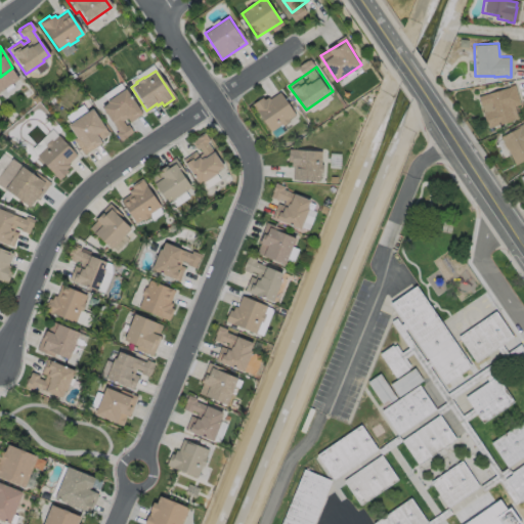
[(517,119),(486,128),(477,96),(508,87),(508,85),(513,84),(519,103),(513,105),(517,119)]
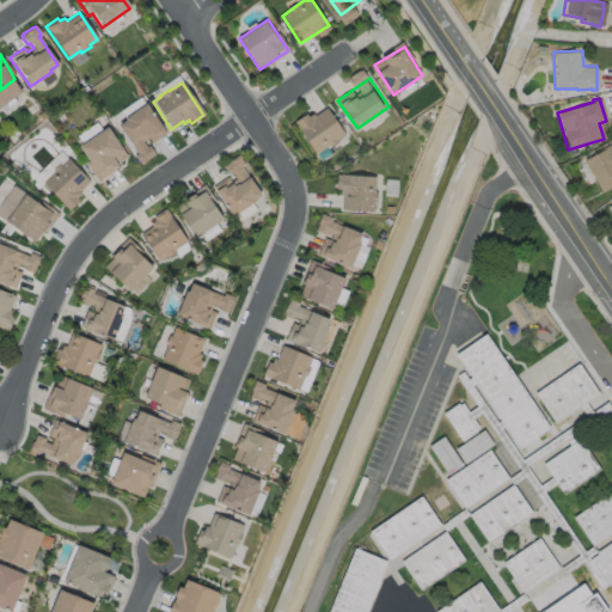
[(165,133),(151,144),(147,138),(141,142),(145,147),(148,146),(153,154),(146,159),(147,160),(140,165),(133,155),(136,154),(117,126),(124,121),(123,118),(145,104),(165,133)]
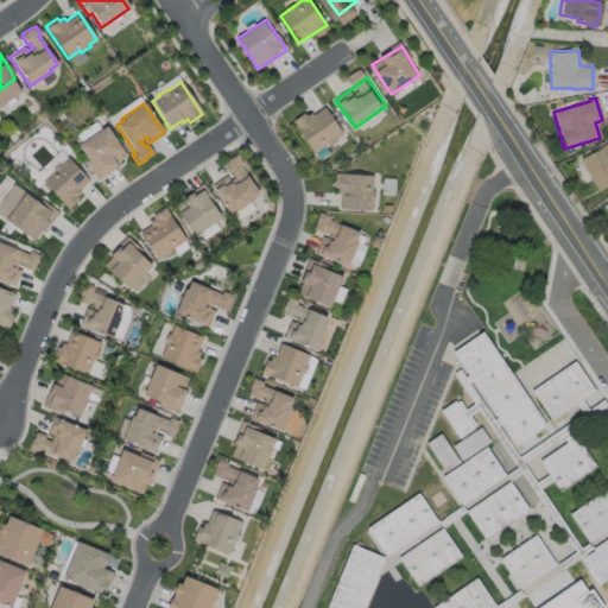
[(297,122),(315,152),(344,133),(327,105),(297,122)]
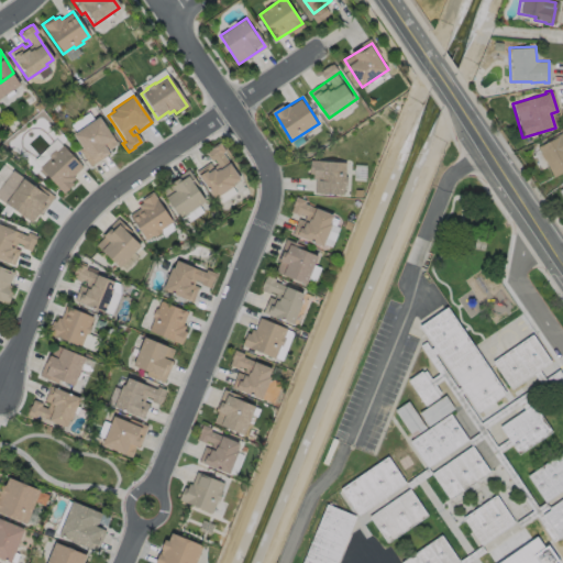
[(117,144),(108,150),(108,148),(106,151),(108,154),(89,167),(77,151),(80,148),(72,135),(97,117),(117,144)]
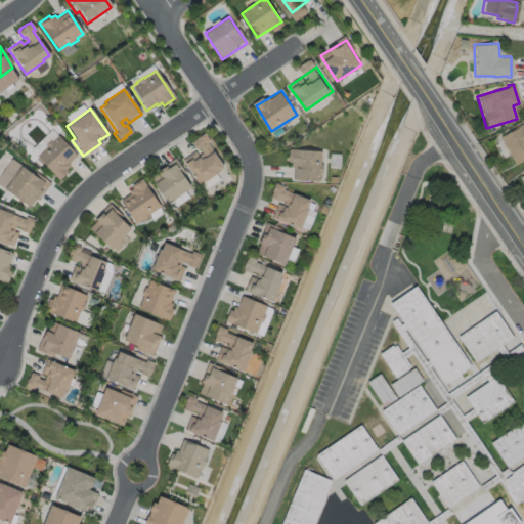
[(523,159),(514,164),(499,136),(513,129),(513,127),(521,123),(521,122),(523,120),(523,159)]
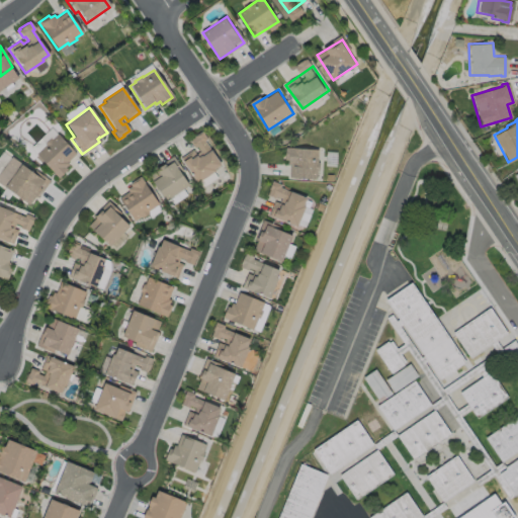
[(203,140),(220,163),(213,167),(214,169),(196,181),(179,157),(192,149),(195,153),(199,150),(196,145),(194,147),(189,140),(194,136),(193,135),(200,130),(206,138),(203,140)]
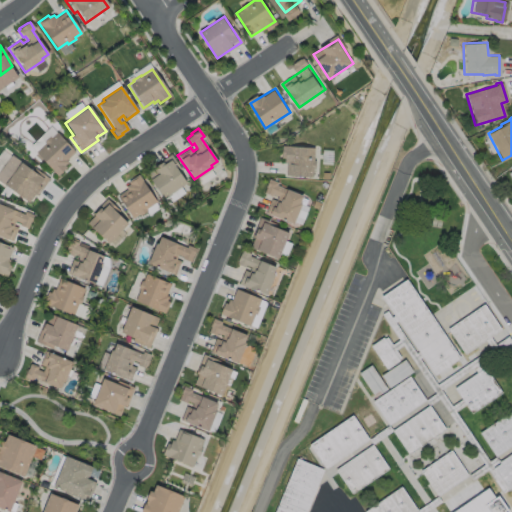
[(55,132),(74,152),(65,160),(67,162),(63,165),(65,167),(57,176),(34,152),(43,144),(42,142),(48,136),(50,138),(55,132)]
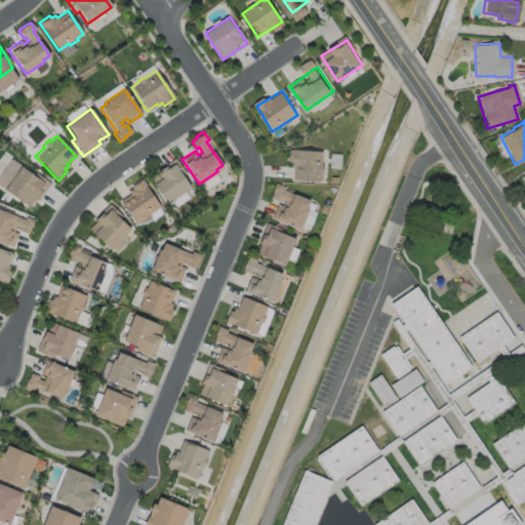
[(289,150),(288,179),(321,180),(322,150),(289,150)]
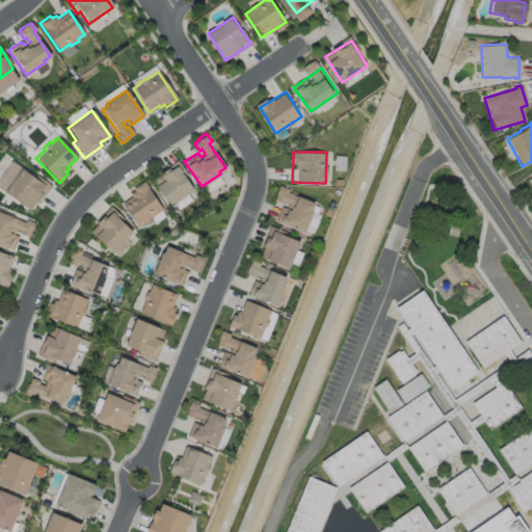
[(193,189),(169,205),(152,179),(161,173),(159,170),(177,158),(187,174),(184,176),(193,189)]
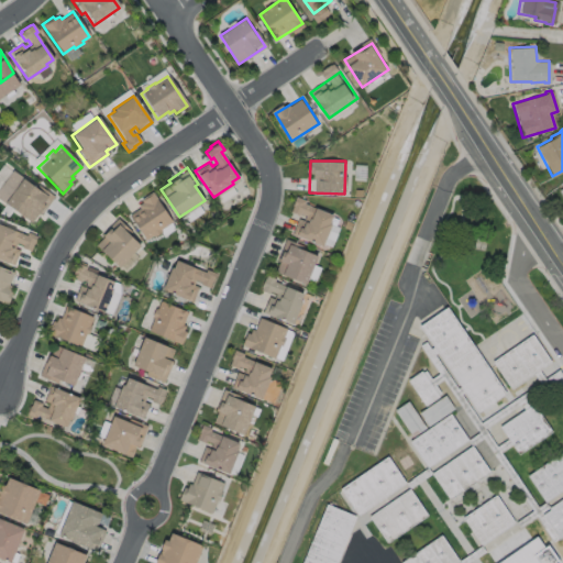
[(22,178),(35,188),(37,185),(53,197),(40,216),(36,213),(30,223),(3,203),(22,178)]
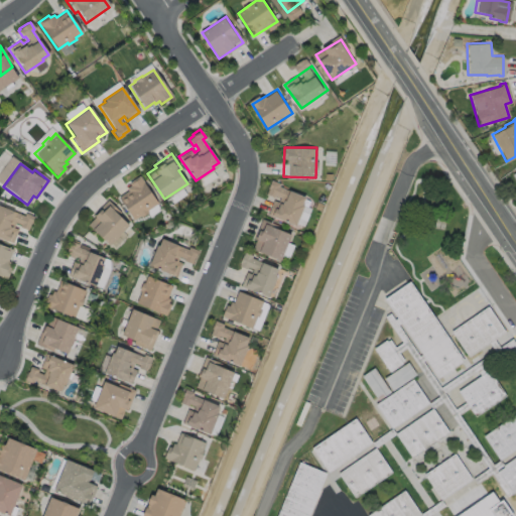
[(148,211),(140,216),(139,215),(133,219),(117,196),(127,188),(126,186),(130,184),(128,181),(138,174),(157,202),(147,209),(148,211)]
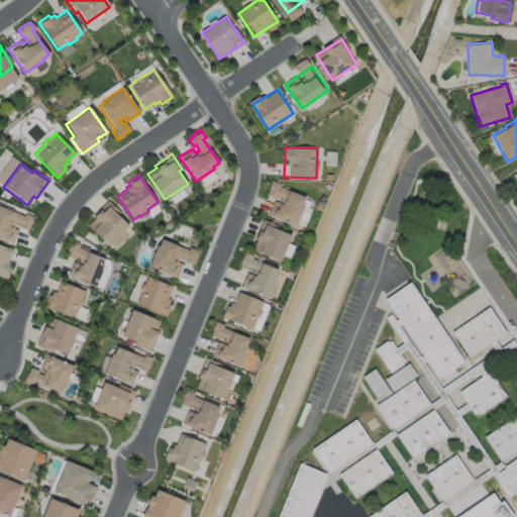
[(281,187),(308,198),(297,225),(270,214),(281,187)]
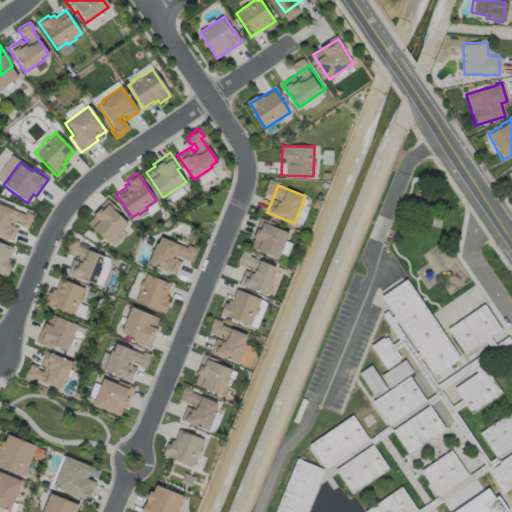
[(127,222),(108,242),(86,221),(94,213),(92,212),(106,197),(119,209),(116,212),(127,222)]
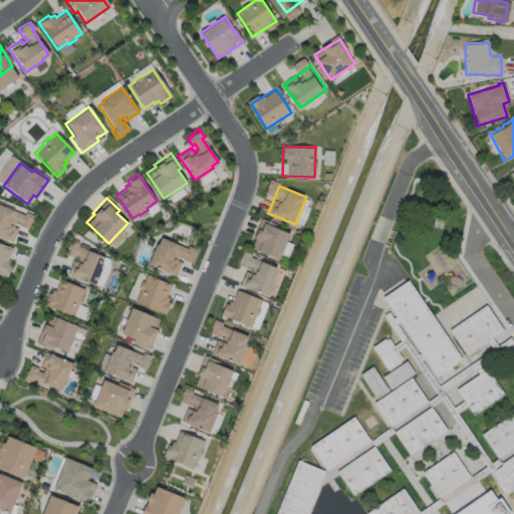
[(0,204),(23,213),(24,211),(33,214),(30,221),(29,221),(27,228),(19,224),(20,222),(14,220),(12,225),(17,227),(12,240),(0,235),(0,204)]
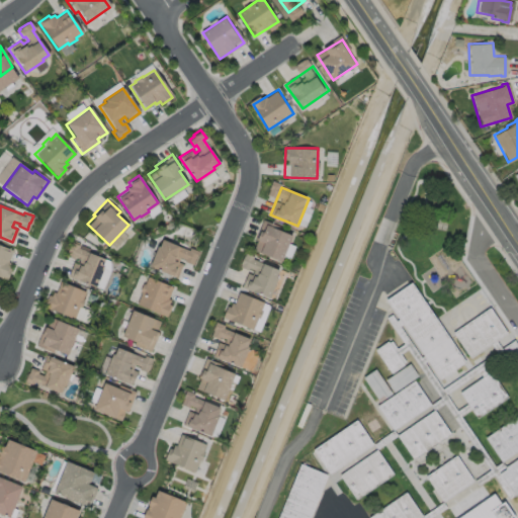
[(266,225),(293,237),(281,263),(254,251),(266,225)]
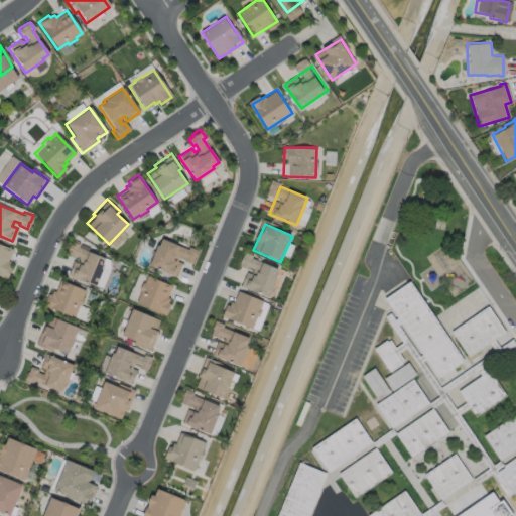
[(161,237),(187,247),(188,245),(198,249),(195,256),(194,255),(191,262),(183,258),(184,256),(178,254),(176,259),(181,261),(176,275),(148,264),(156,243),(158,244),(161,237)]
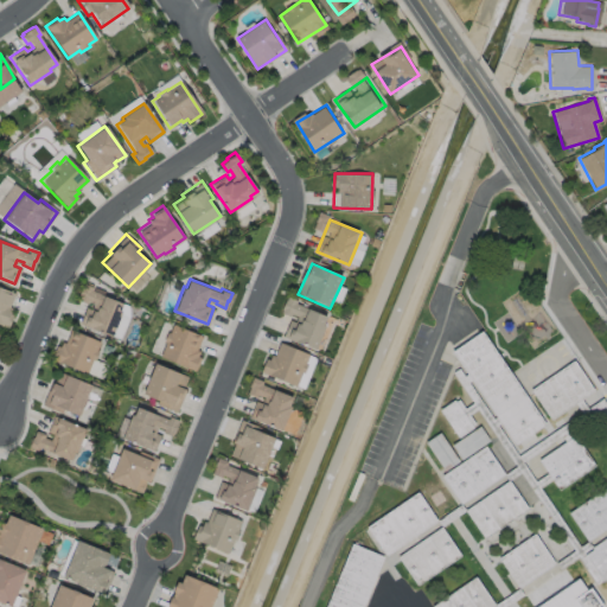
[(83,282),(93,286),(91,289),(122,302),(119,311),(120,311),(110,334),(78,321),(85,306),(91,308),(94,302),(88,300),(87,302),(77,299),(78,295),(77,295),(81,285),(82,285),(83,282)]
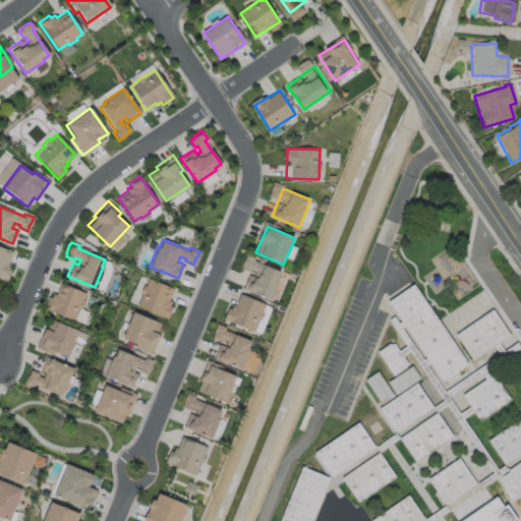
[(15,251),(0,246),(0,278),(5,280),(15,251)]
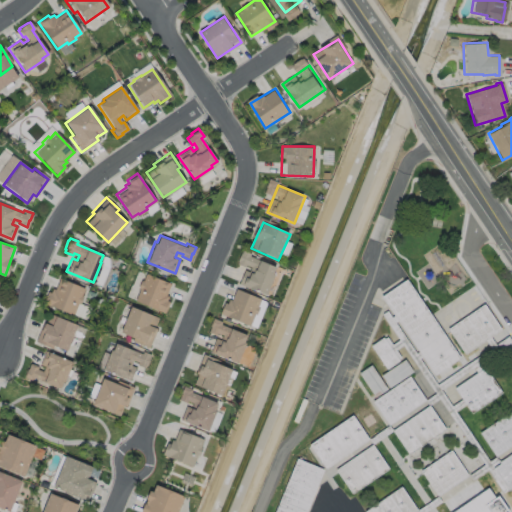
[(250,256),(278,267),(267,295),(239,284),(250,256)]
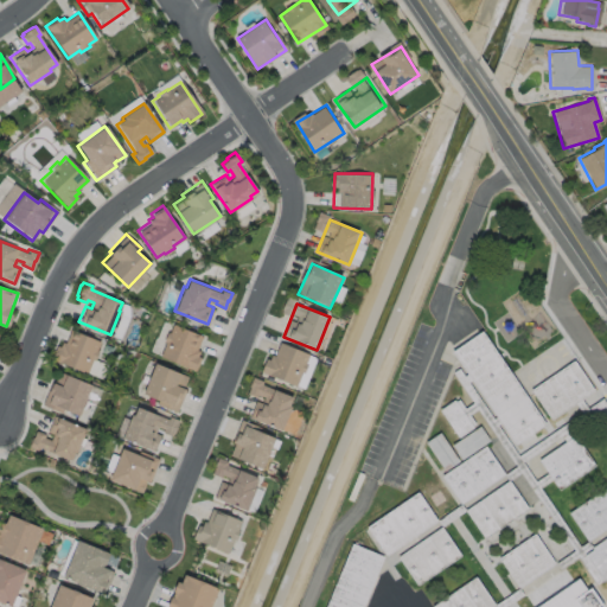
[(172,323),(202,334),(196,347),(199,349),(197,355),(200,356),(195,369),(159,355),(165,340),(163,339),(166,331),(168,331),(172,323)]
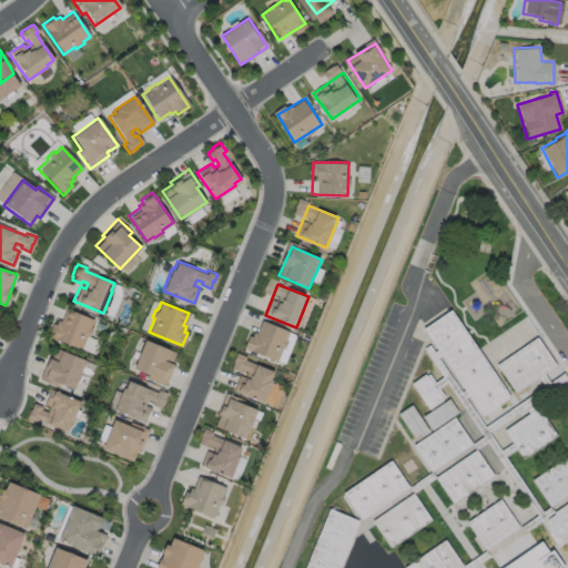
[(92,317),(89,326),(91,327),(88,336),(85,335),(81,348),(47,334),(52,322),(56,323),(58,318),(60,320),(64,307),(92,317)]
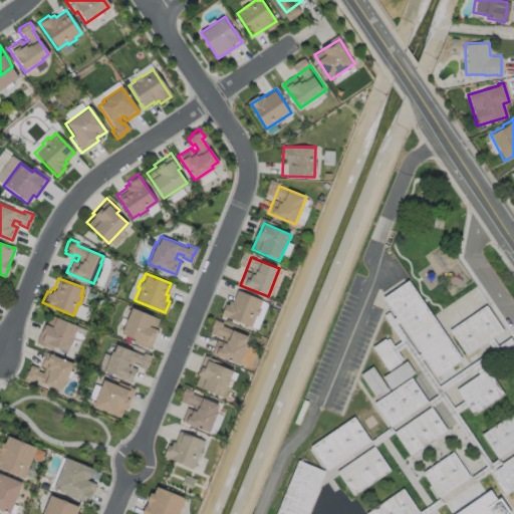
[(410,280),(433,314),(463,359),(438,376),(384,297),(410,280)]
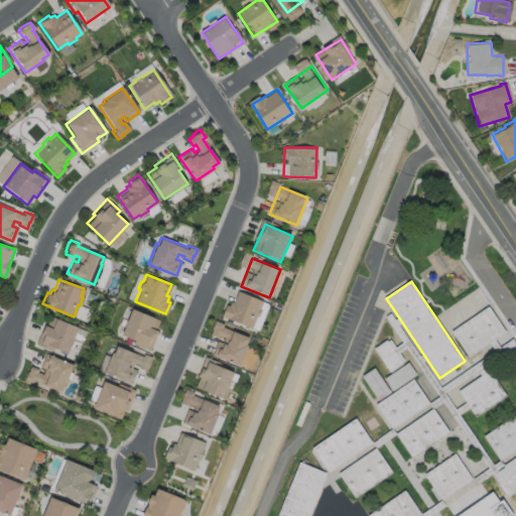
[(239,291),(264,301),(253,330),(228,318),(239,291)]
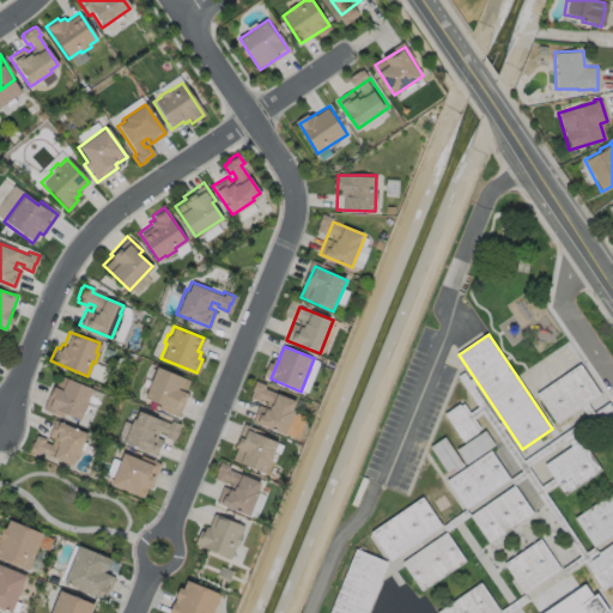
[(187,392),(177,414),(157,407),(159,402),(144,396),(156,365),(189,378),(184,390),(187,392)]
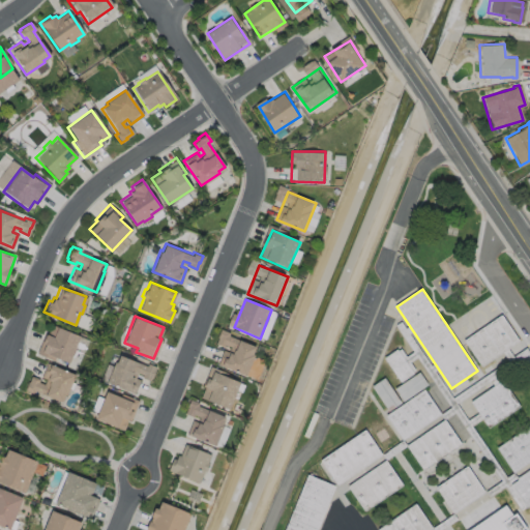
[(503,316),(522,342),(484,369),(466,343),(503,316)]
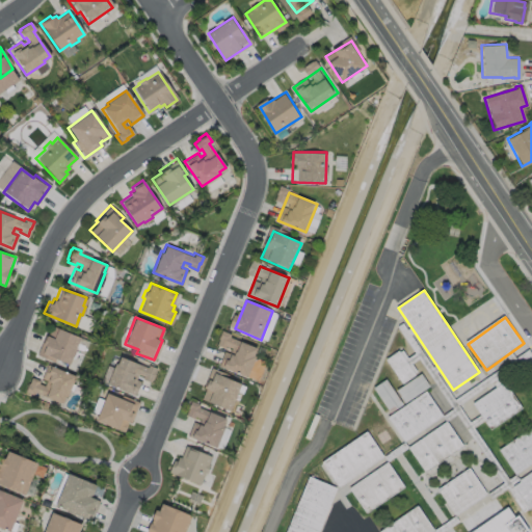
[(50,324),(79,336),(69,363),(55,357),(53,361),(36,353),(44,335),(46,336),(50,324)]
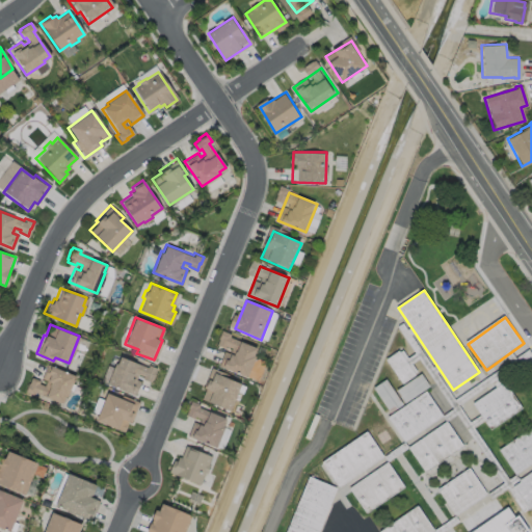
[(230,338),(259,349),(247,377),(218,366),(230,338)]
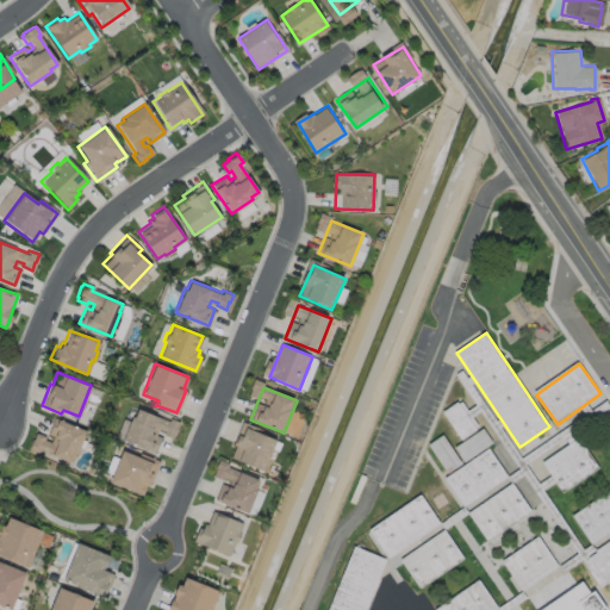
[(446,414),(462,441),(478,431),(460,404),(446,414)]
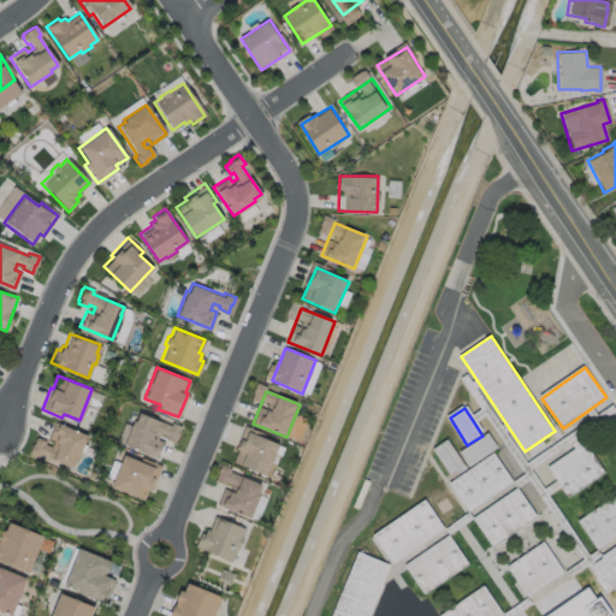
[(138,410),(170,424),(171,421),(181,425),(179,428),(181,428),(177,437),(175,436),(172,440),(165,437),(166,434),(159,432),(157,437),(163,439),(155,456),(123,443),(132,419),(135,420),(138,410)]
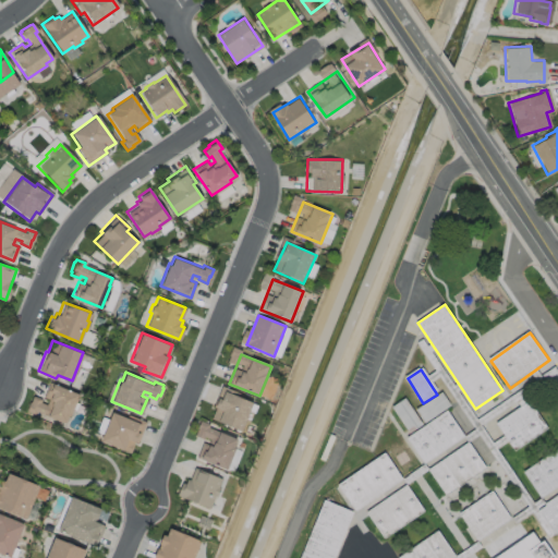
[(79,392),(70,415),(68,414),(64,422),(36,411),(35,413),(25,410),(28,400),(29,401),(32,395),(41,398),(39,401),(46,403),(48,398),(43,396),(48,380),(79,392)]
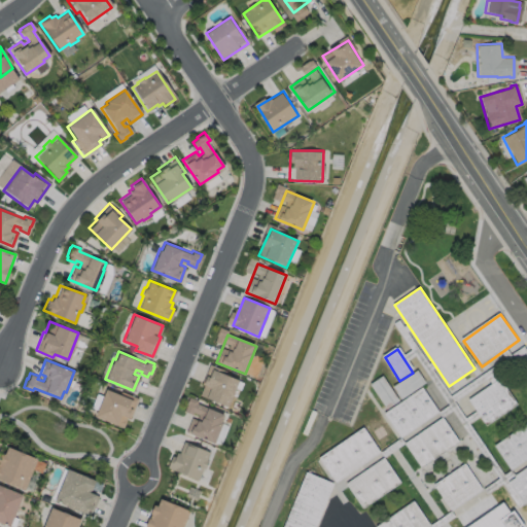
[(213,369),(240,381),(227,408),(201,395),(213,369)]
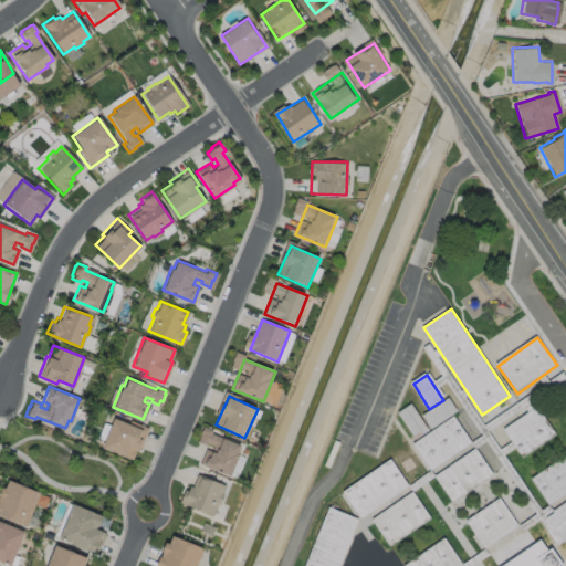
[(429,428),(457,411),(448,397),(420,415),(429,428)]
